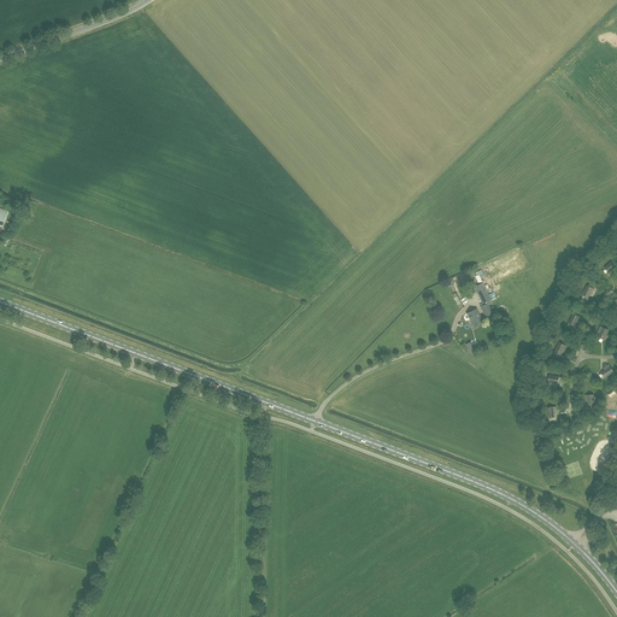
[(613,271),(616,266),(616,265),(612,260),(605,268),(609,272),(612,270),(613,271)]
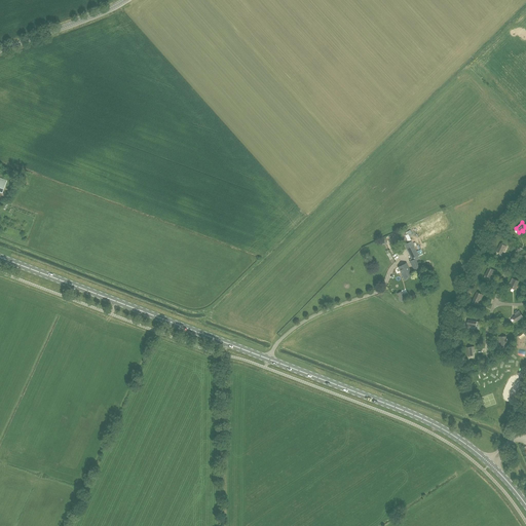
[(407,242),(411,240),(407,231),(403,233),(407,242)]
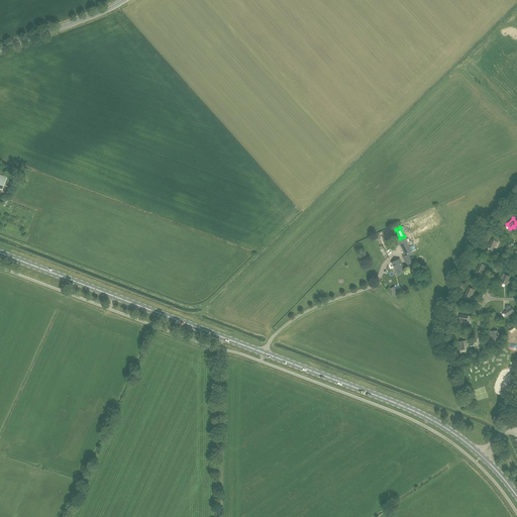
[(397,240),(404,254),(411,251),(404,237),(397,240)]
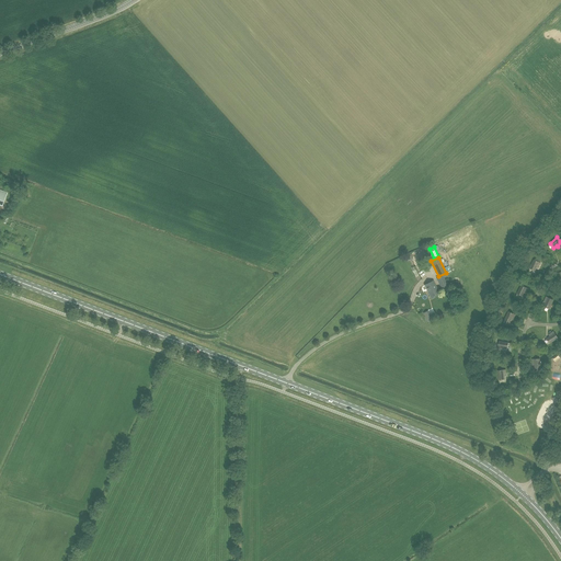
[(538,267),(540,263),(534,260),(529,268),(535,271),(537,267),(538,267)]
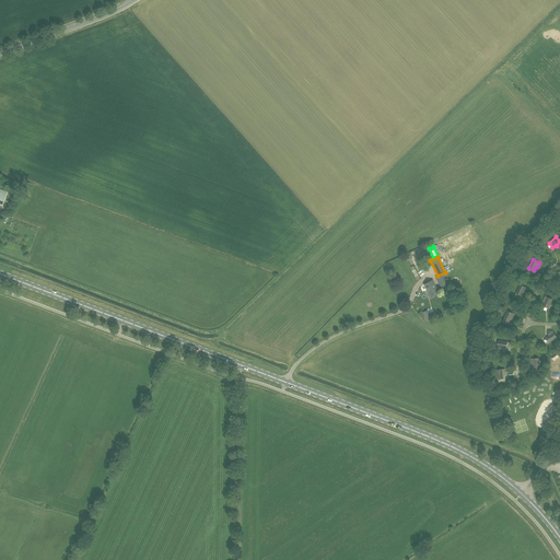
[(436,279),(441,288),(446,284),(443,276),(436,279)]
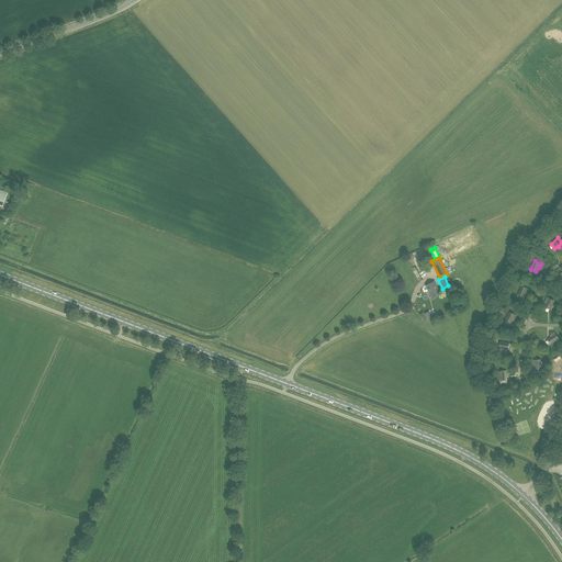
[(426,285),(431,299),(440,294),(434,281),(426,285)]
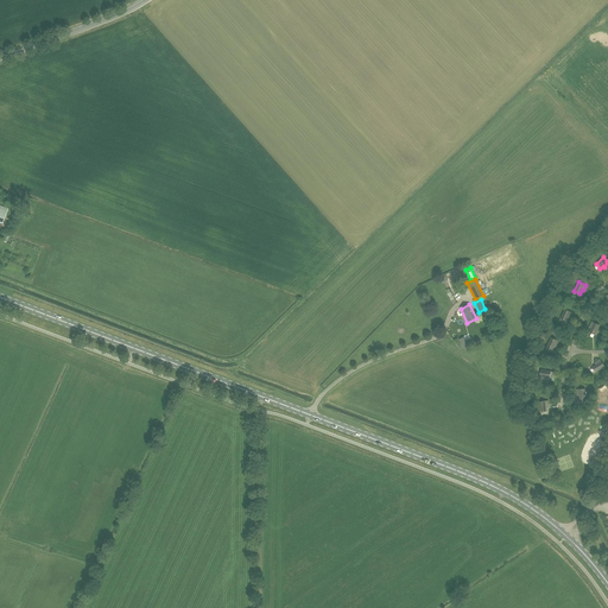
[(570,318),(572,314),(565,309),(561,318),(565,321),(568,317),(570,318)]
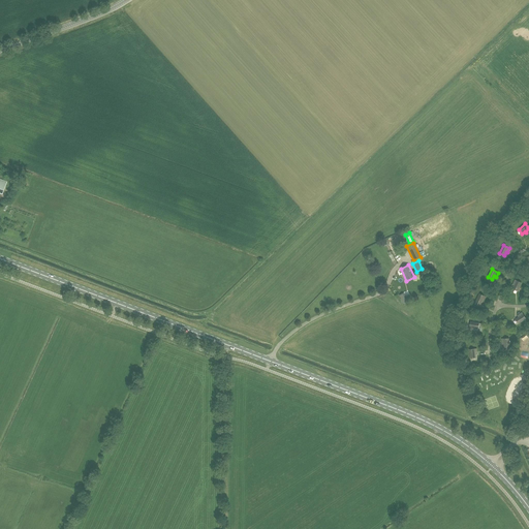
[(518,290),(522,283),(515,280),(512,284),(515,285),(512,288),(518,290)]
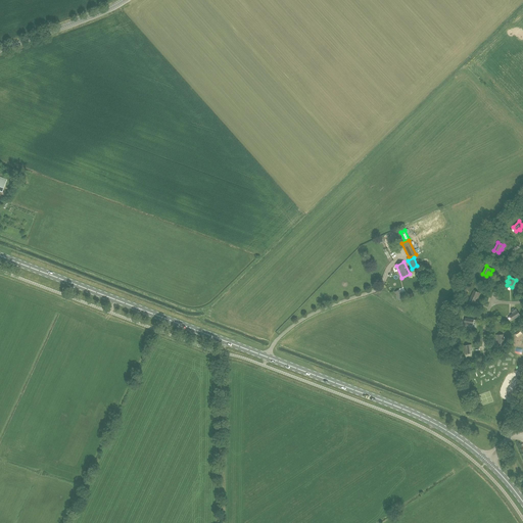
[(478,298),(480,293),(474,290),(470,298),(475,300),(477,297),(478,298)]
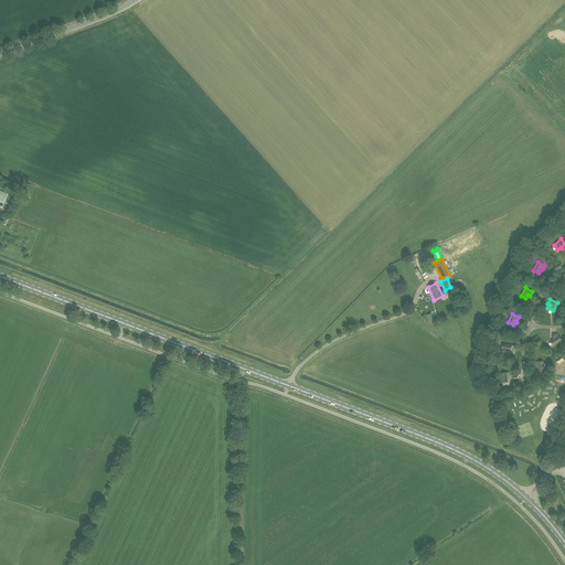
[(554,345),(562,340),(557,334),(553,337),(554,339),(551,341),(554,345)]
